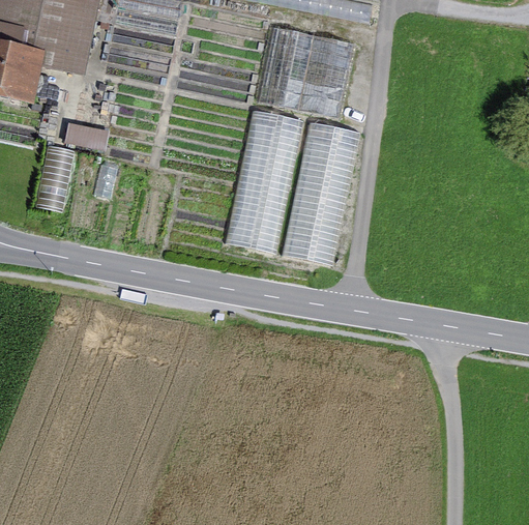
[(0,88),(34,96),(46,46),(83,55),(93,13),(95,0),(1,0),(0,4),(0,88)]
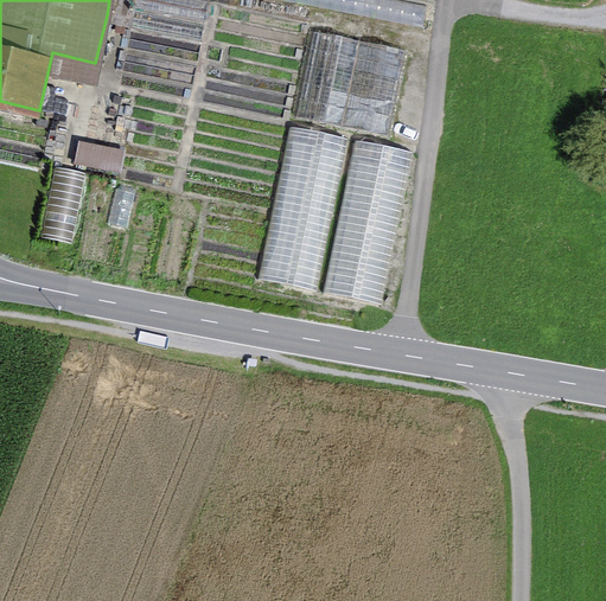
[(109,0),(107,16),(201,37),(209,0),(109,0)]
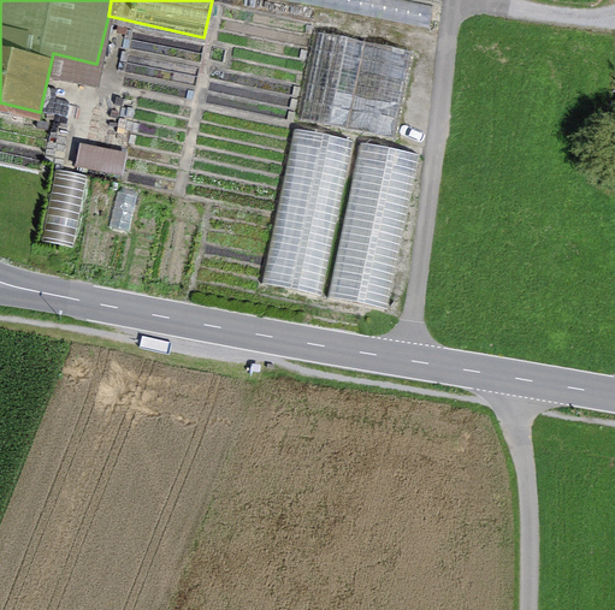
[(313,0),(426,22),(430,0),(313,0)]
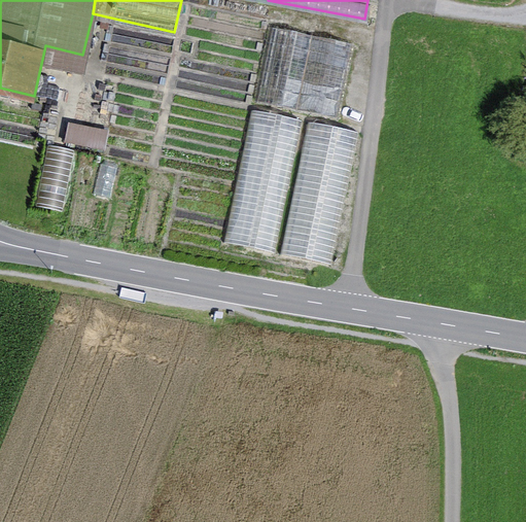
[(352,39),(272,26),(258,100),(340,114),(352,39)]
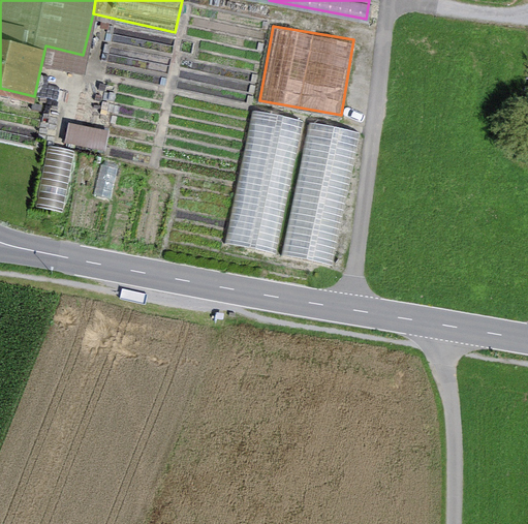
[(253,109),(225,238),(273,248),(300,119),(253,109)]
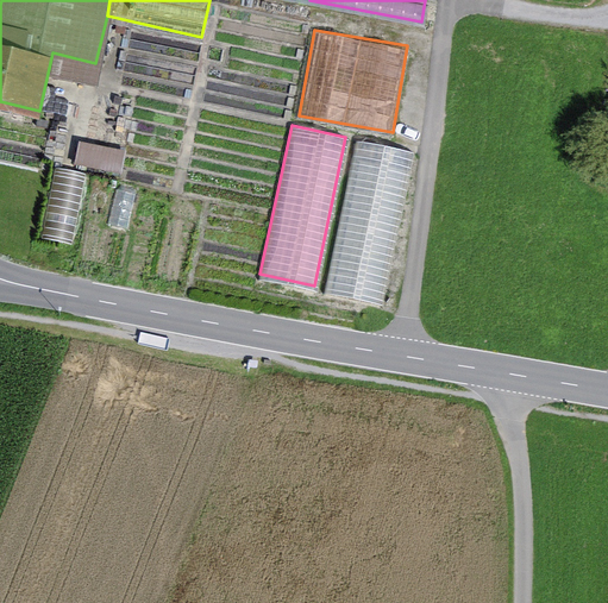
[(325,287),(380,297),(409,150),(356,139),(325,287)]
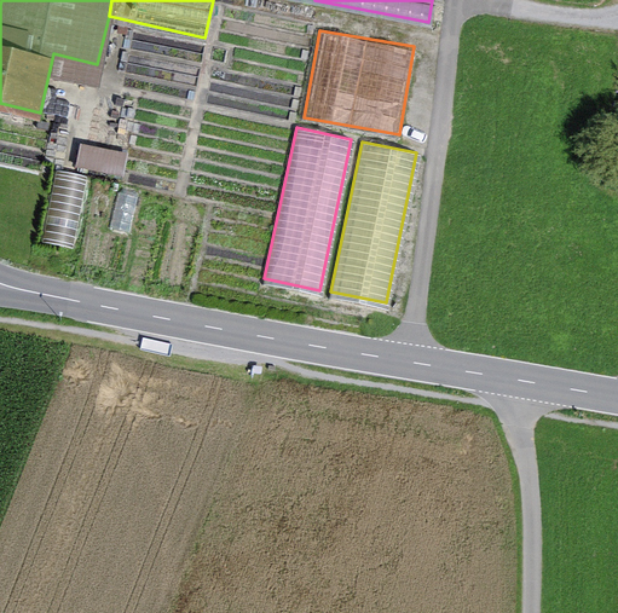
[(123,173),(128,152),(80,143),(76,163),(123,173)]
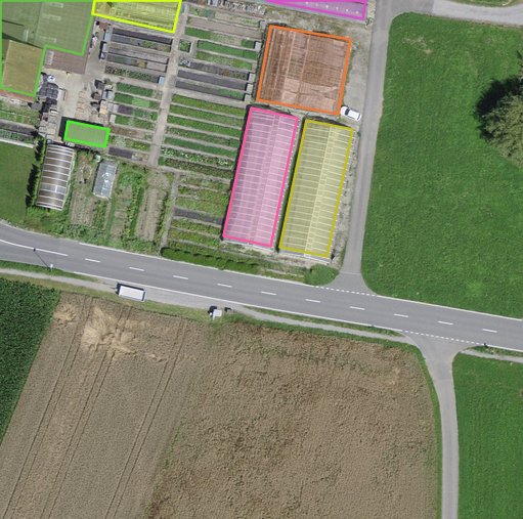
[(52,143),(47,174),(71,178),(76,147),(52,143)]
